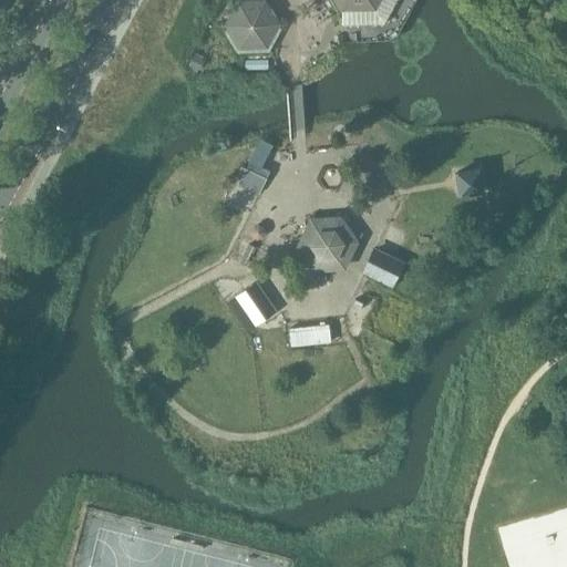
[(334,0),(341,10),(342,10),(342,26),(383,23),(395,0),(334,0)]
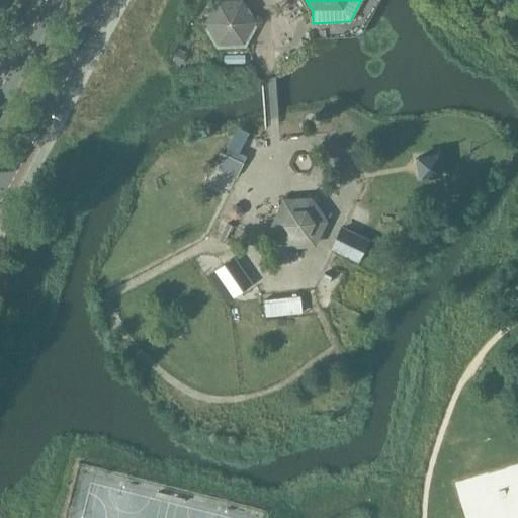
[(243,44),(255,21),(242,1),(218,2),(206,23),(219,44),(243,44)]
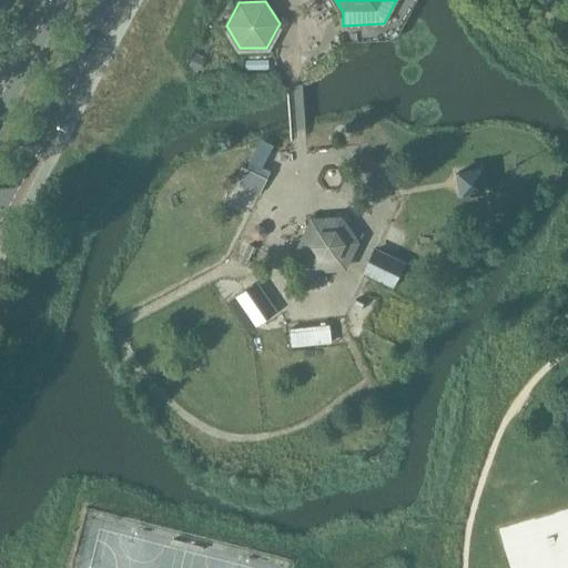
[(196,54),(191,64),(199,69),(203,61),(202,60),(203,58),(196,54)]
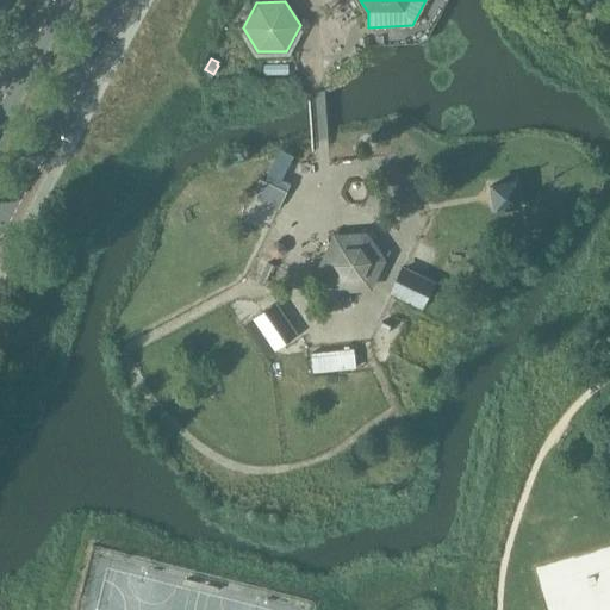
[(287,192),(266,181),(257,199),(279,209),(287,192)]
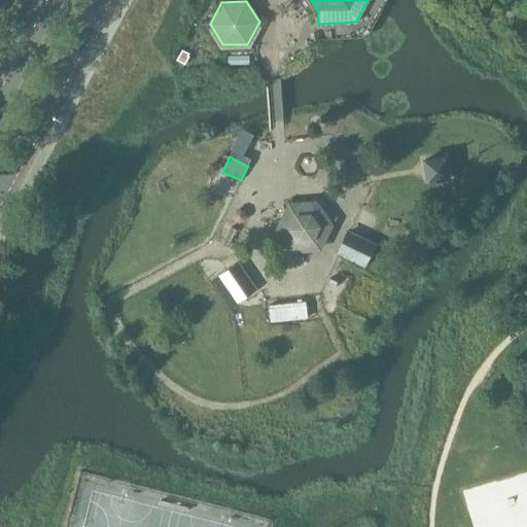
[(444,161),(428,163),(430,177),(446,174),(444,161)]
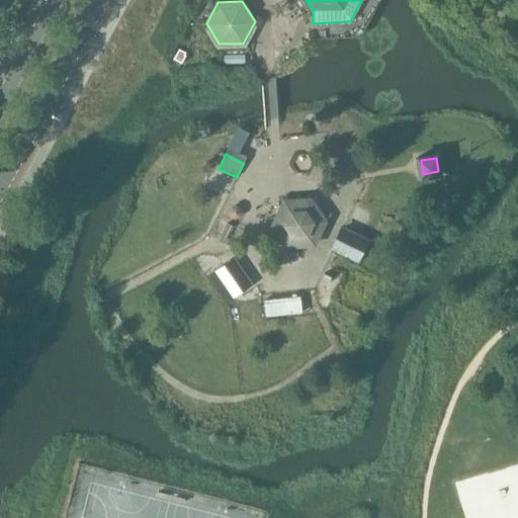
[(311,199),(284,201),(273,225),(288,247),(315,245),(326,221),(311,199)]
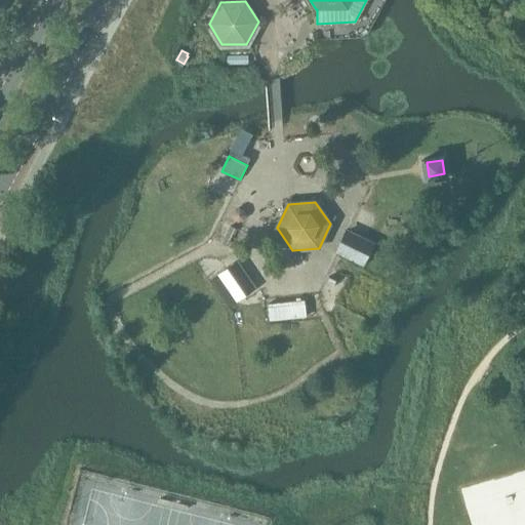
[(349,231),(338,253),(364,266),(375,243),(349,231)]
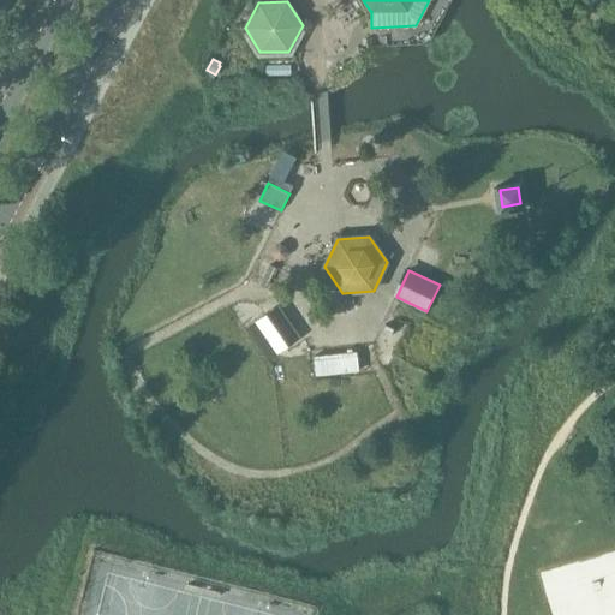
[(279,317),(261,329),(278,353),(294,341),(279,317)]
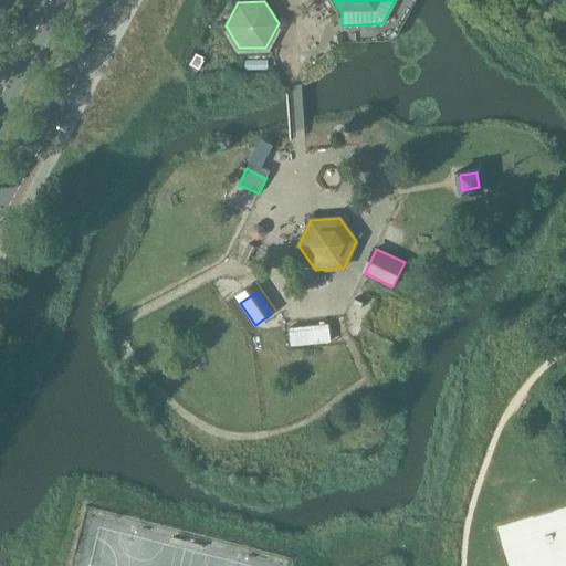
[(363,303),(355,299),(350,306),(358,311),(363,303)]
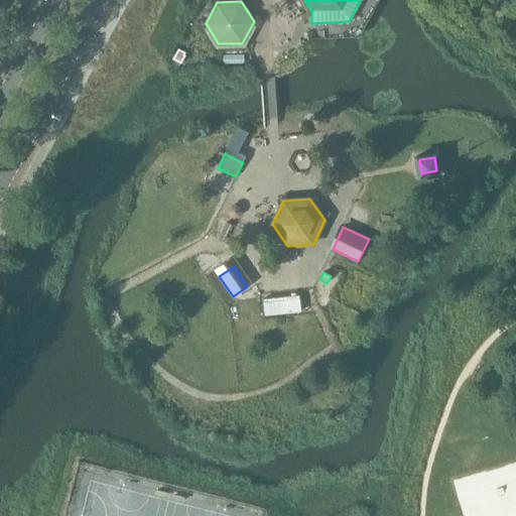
[(515,515),(515,462),(454,481),(464,515),(515,515)]
